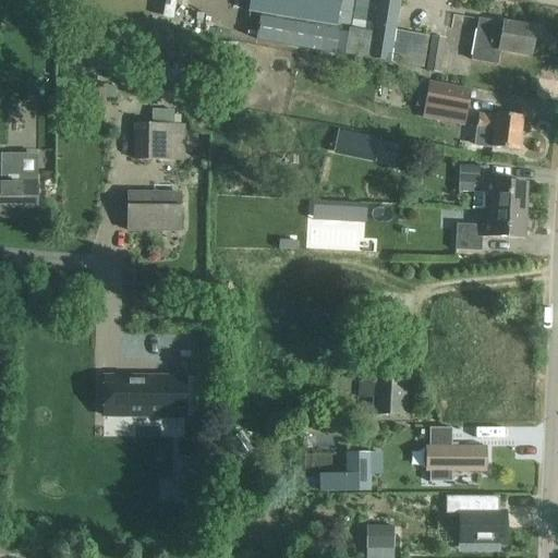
[(250,0),(249,13),(338,27),(341,0),(250,0)]
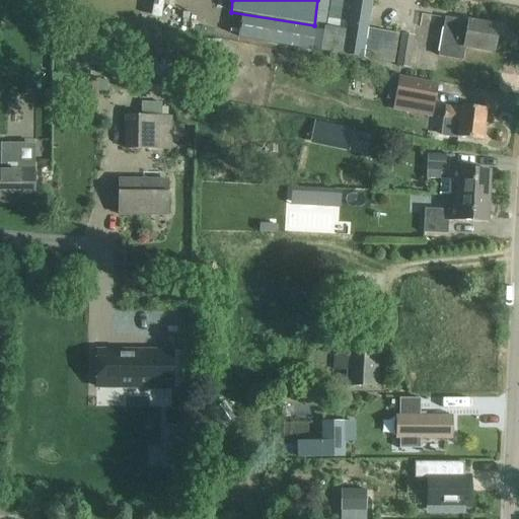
[(334,0),(329,27),(324,26),(323,32),(315,31),(315,29),(245,17),(241,38),(390,64),(395,32),(382,30),(381,35),(368,33),(374,0),(334,0)]
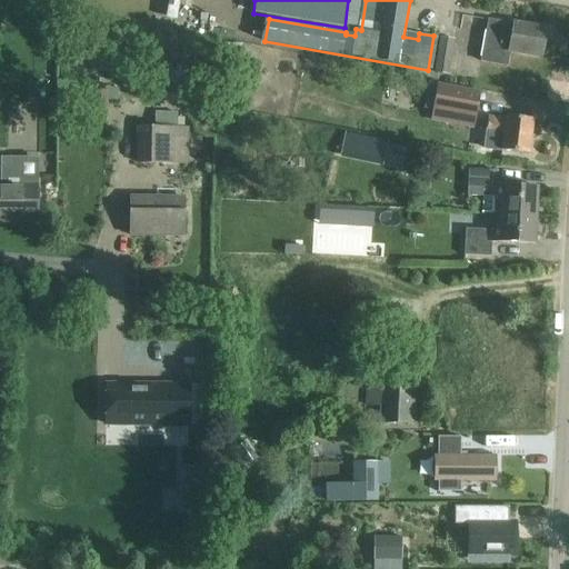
[(546,30),(488,19),(481,61),(507,67),(510,51),(541,57),(546,30)]
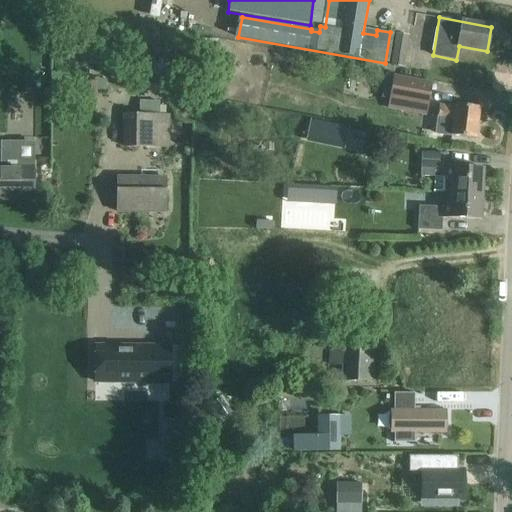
[(410,35),(396,33),(391,66),(405,68),(410,35)]
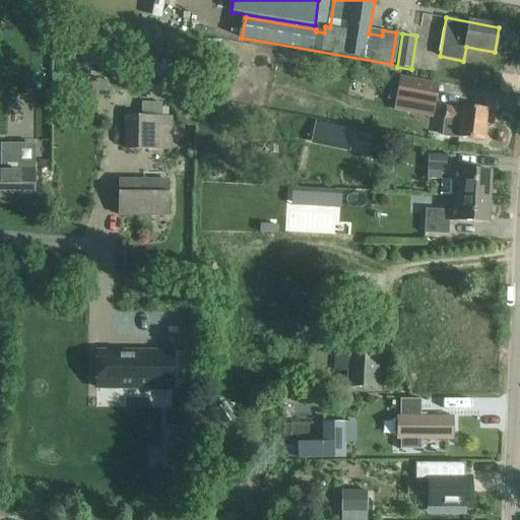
[(83,98),(101,99),(102,79),(83,78),(83,98)]
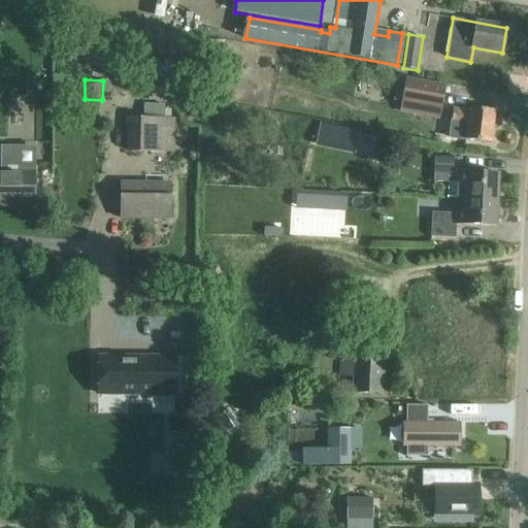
[(444,86),(405,79),(401,103),(441,110),(444,86)]
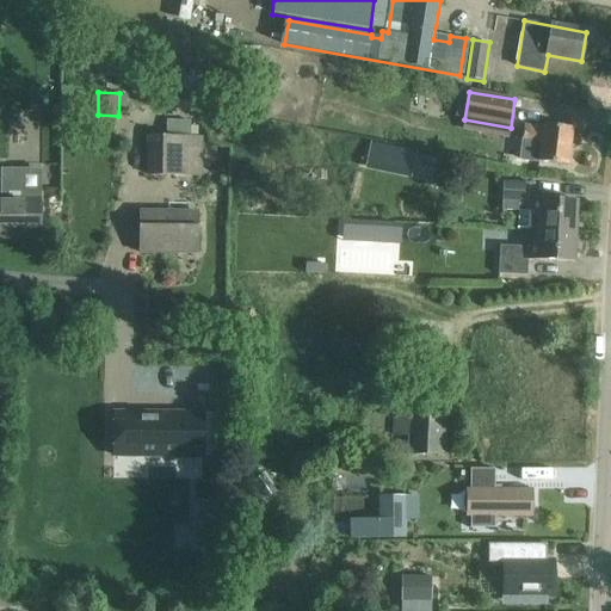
[(538,162),(568,166),(572,129),(543,125),(543,127),(526,124),(524,144),(541,146),(538,162)]
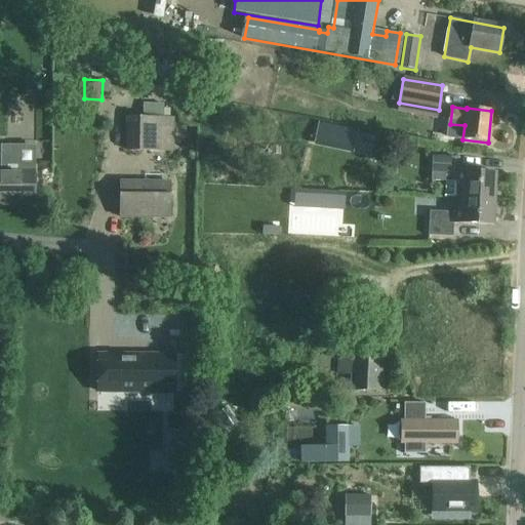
[(150,152),(152,116),(130,115),(128,151),(150,152)]
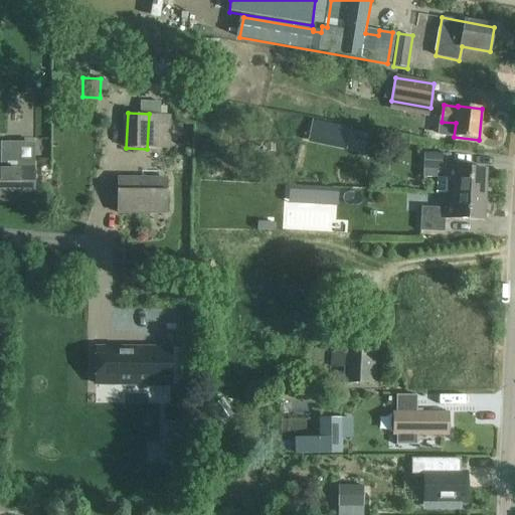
[(310,137),(325,141),(329,123),(313,120),(310,137)]
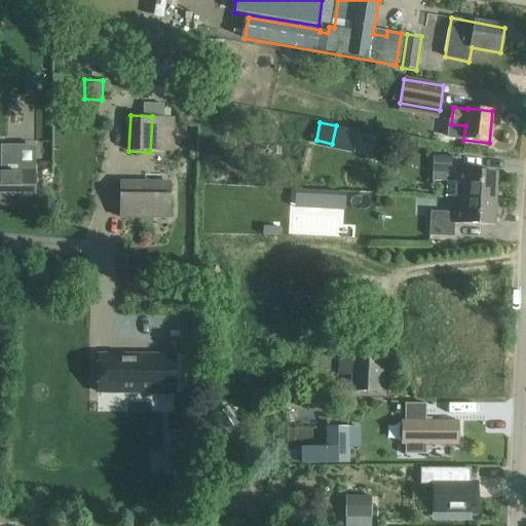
[(445,197),(461,198),(461,197),(495,199),(496,173),(457,172),(457,157),(435,156),(433,179),(433,182),(446,182),(445,197)]
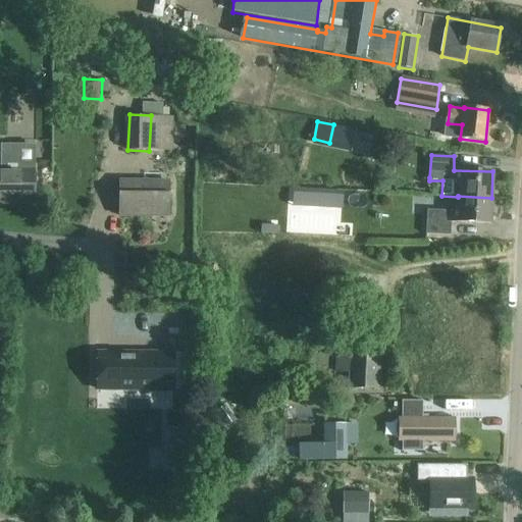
[(34,159),(1,159),(1,169),(0,168),(0,200),(4,201),(4,203),(19,203),(19,202),(32,202),(34,159)]
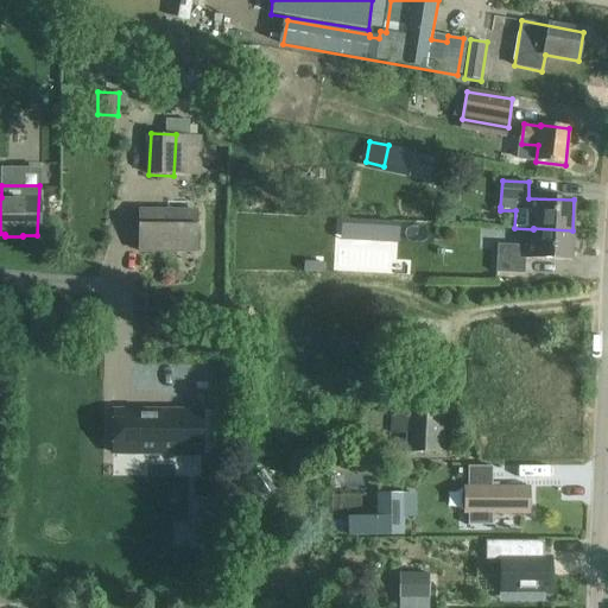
[(137,211),(138,252),(197,252),(197,211),(137,211)]
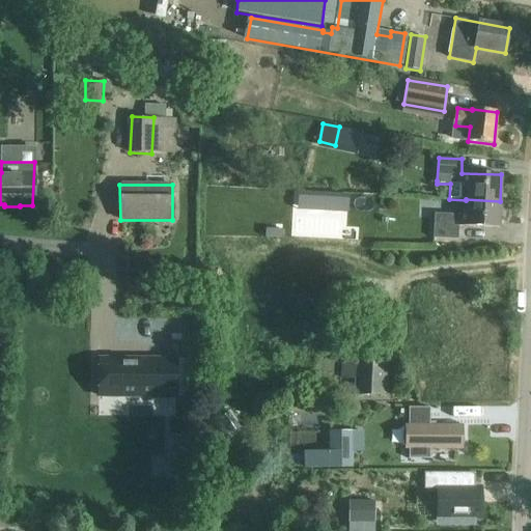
[(348,194),(315,192),(314,211),(347,213),(348,194)]
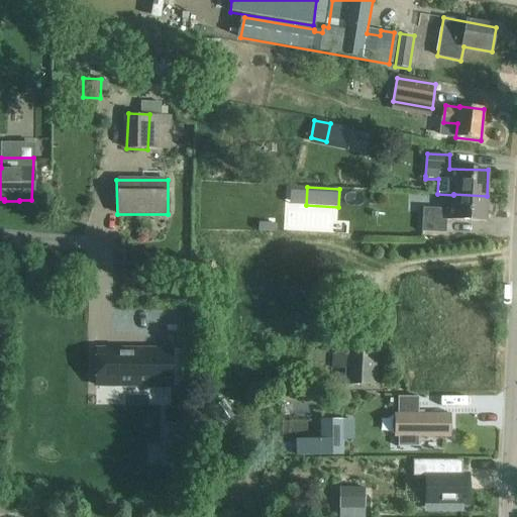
[(486,222),(487,196),(453,194),(453,195),(452,204),(446,210),(423,208),(422,232),(445,233),(447,219),(486,222)]
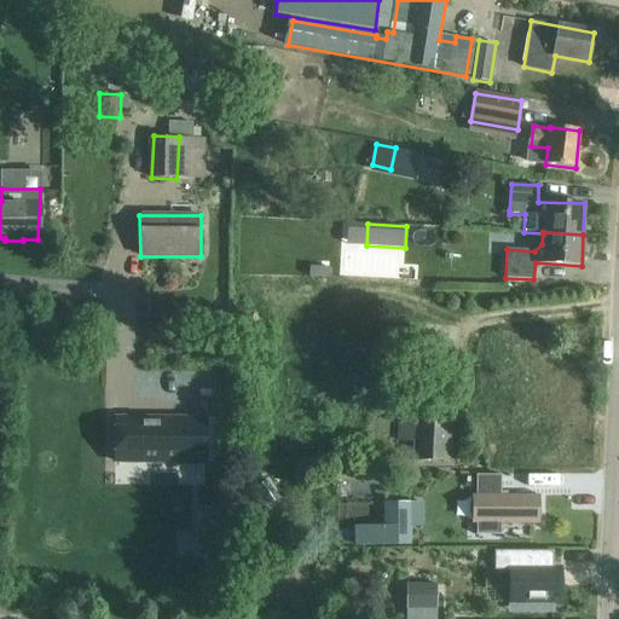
[(311,267),(311,277),(330,277),(330,267),(311,267)]
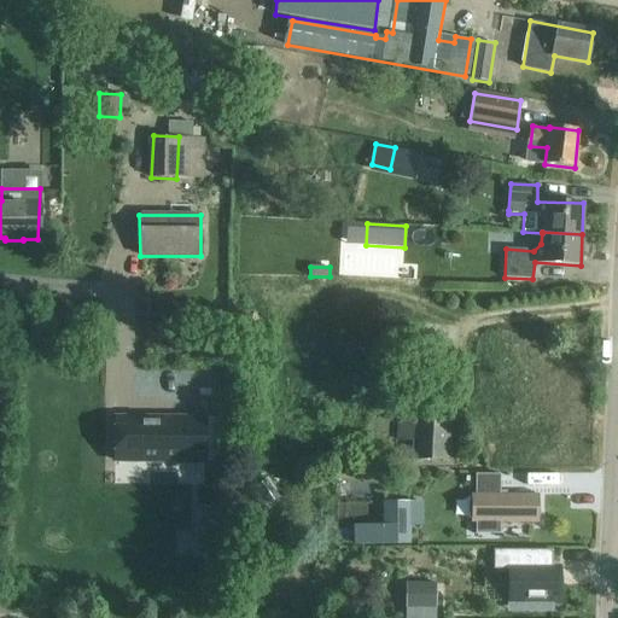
[(409,460),(424,460),(447,461),(450,397),(445,397),(445,382),(401,380),(398,417),(403,417),(402,421),(396,421),(395,438),(412,438),(409,460)]
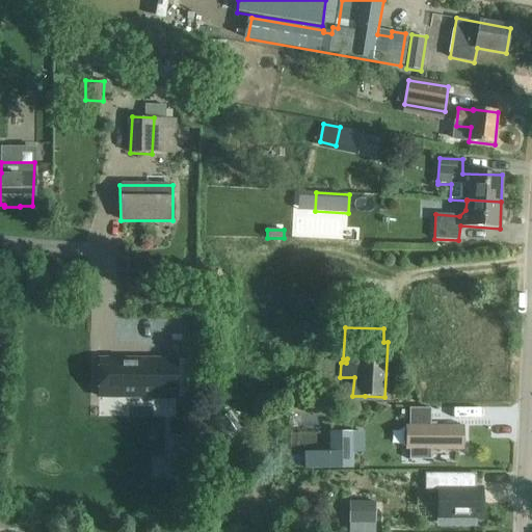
[(102,363),(101,400),(179,401),(179,364),(102,363)]
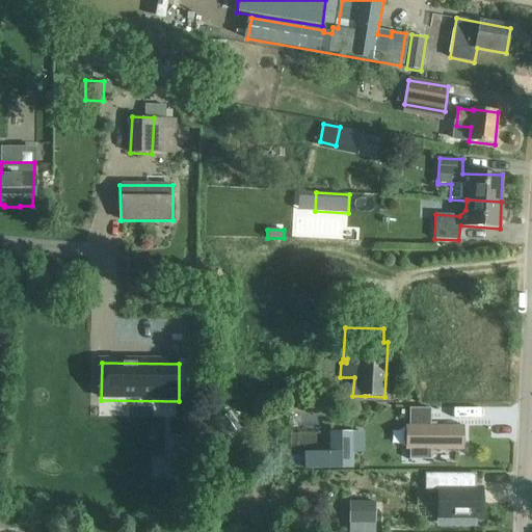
[(430,450),(463,450),(463,428),(430,428),(430,411),(410,411),(410,428),(407,428),(407,450),(410,450),(410,460),(430,460),(430,450)]
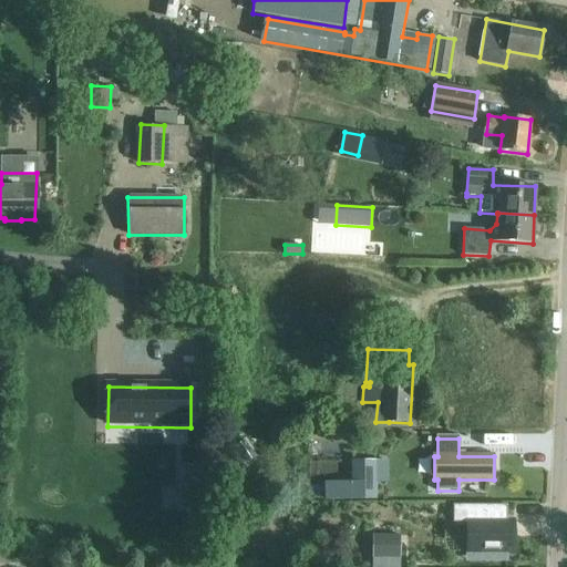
[(256,457),(245,441),(236,446),(248,463),(256,457)]
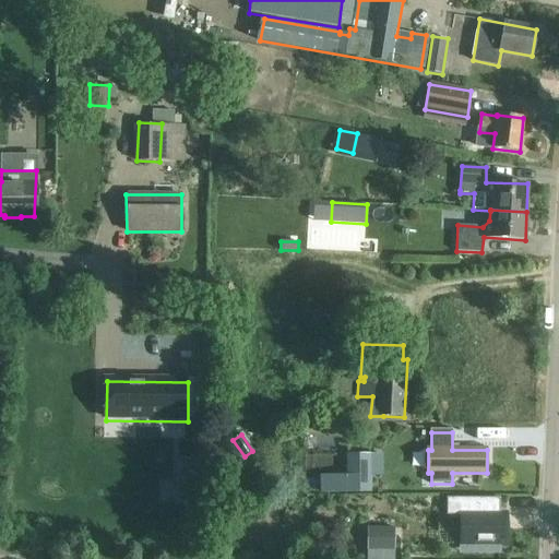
[(240,458),(234,449),(226,454),(233,463),(240,458)]
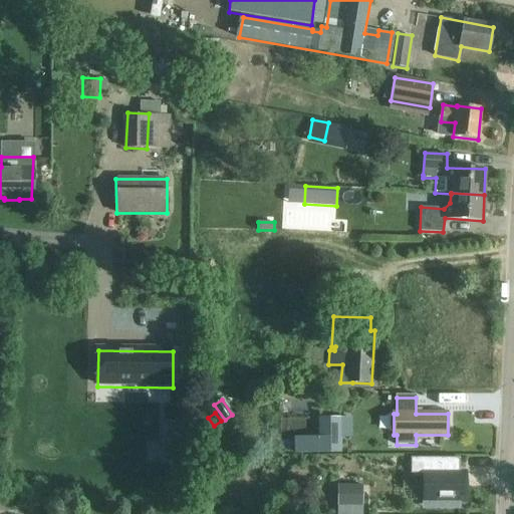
[(320,418),(320,453),(340,453),(340,418),(320,418)]
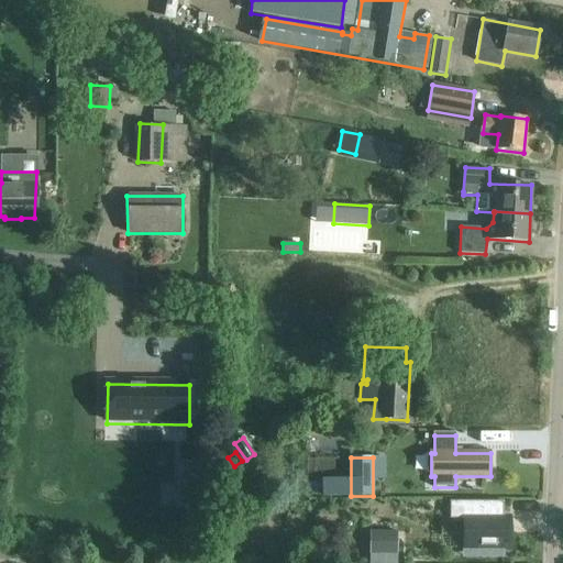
[(492,500),(435,500),(435,519),(467,519),(467,549),(514,549),(514,516),(492,516),(492,500)]
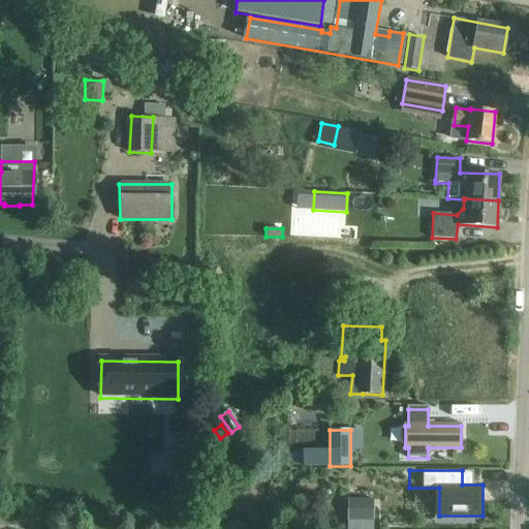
[(348,499),(348,520),(373,521),(373,500),(348,499)]
